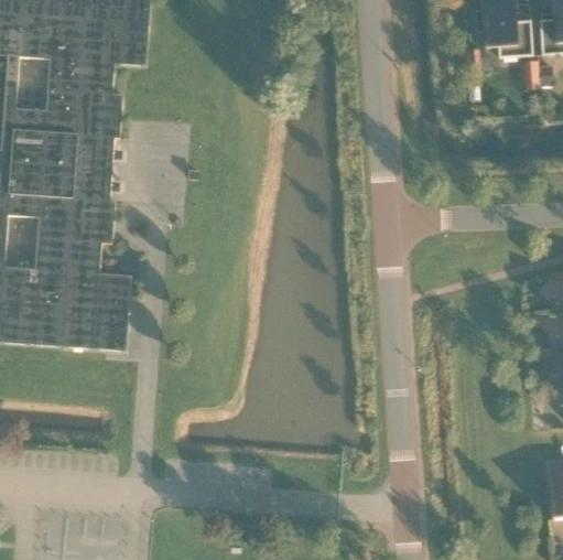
[(0,340),(125,350),(130,275),(98,272),(100,241),(111,243),(114,198),(109,198),(114,136),(118,137),(121,94),(110,93),(112,62),(144,64),(149,0),(0,0),(0,53),(7,54),(0,149),(0,340)]
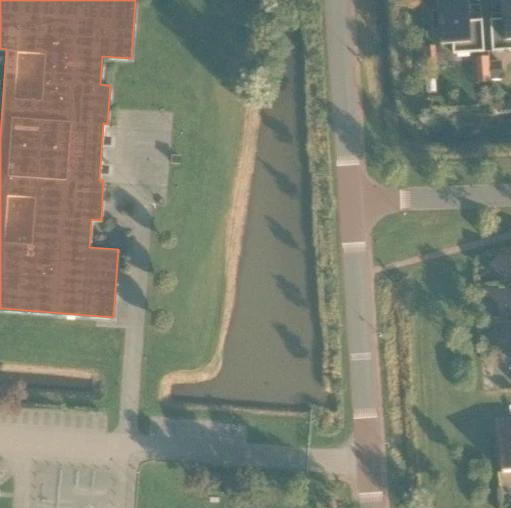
[(467,18),(466,0),(437,2),(437,9),(431,9),(432,23),(438,23),(439,42),(451,42),(452,51),(483,49),(481,18),(467,18)]
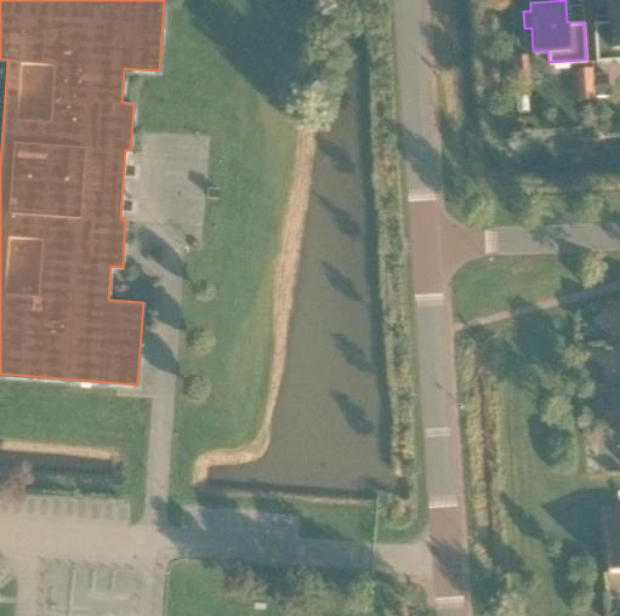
[(608,0),(609,20),(593,21),(596,60),(619,57),(619,0),(608,0)]
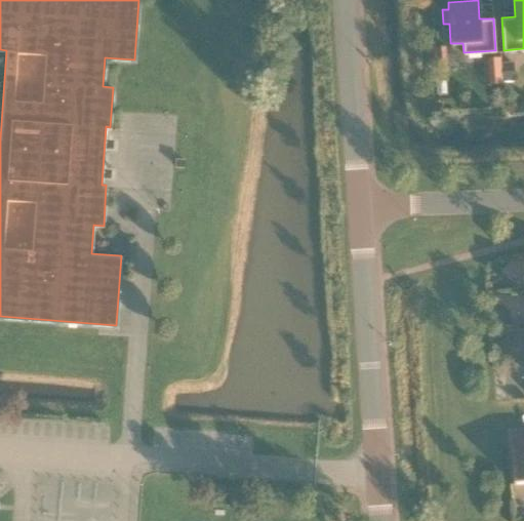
[(498,56),(488,56),(490,82),(500,81),(498,56)]
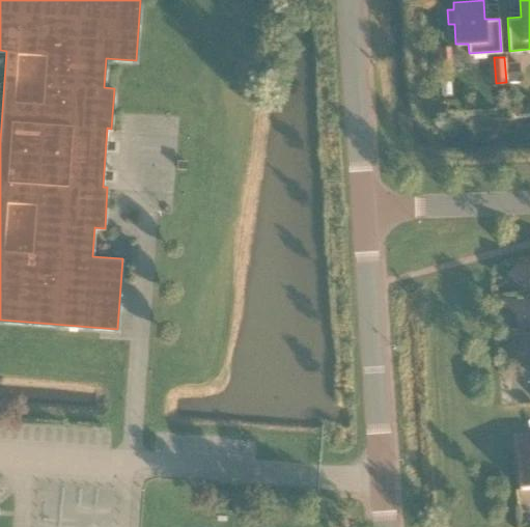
[(517,60),(506,61),(507,78),(518,78),(517,60)]
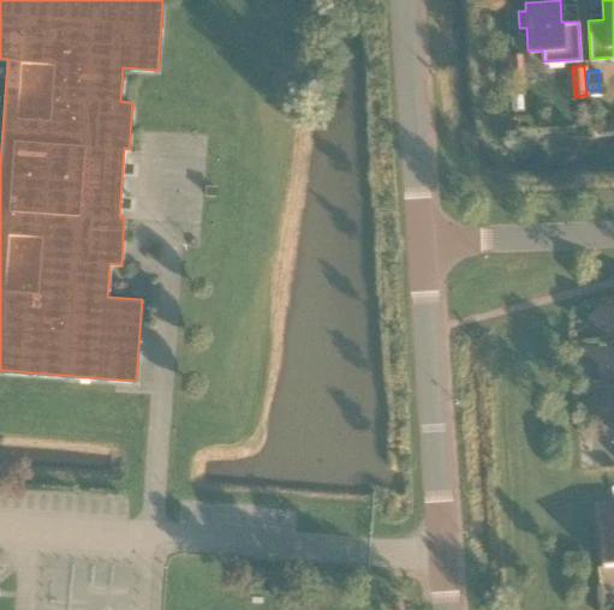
[(613,504),(597,507),(601,563),(613,562),(613,504)]
